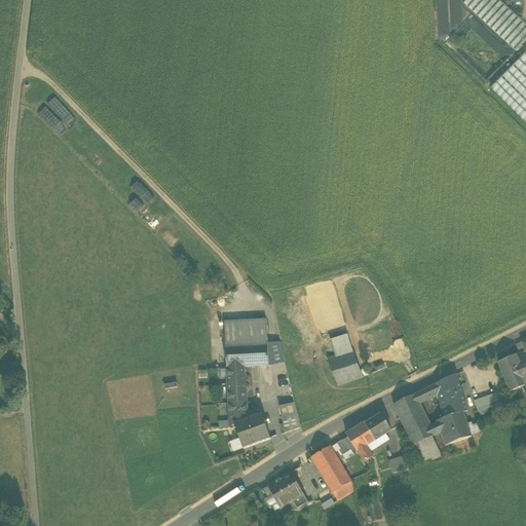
[(436,0),(437,9),(448,9),(447,0),(436,0)]
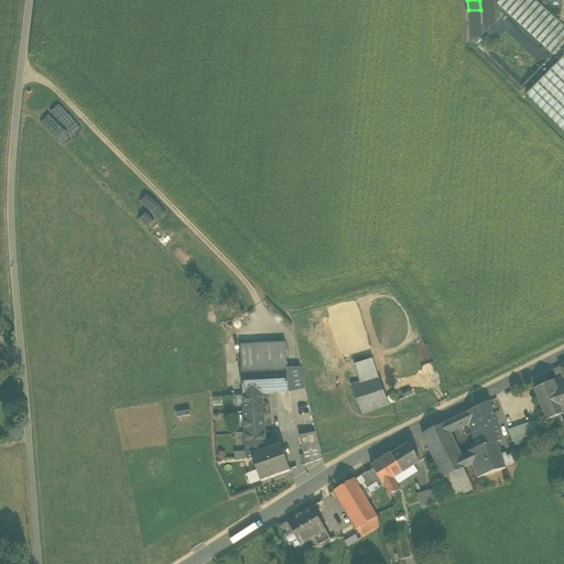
[(500,0),(497,4),(552,55),(563,42),(563,26),(534,0),(500,0)]
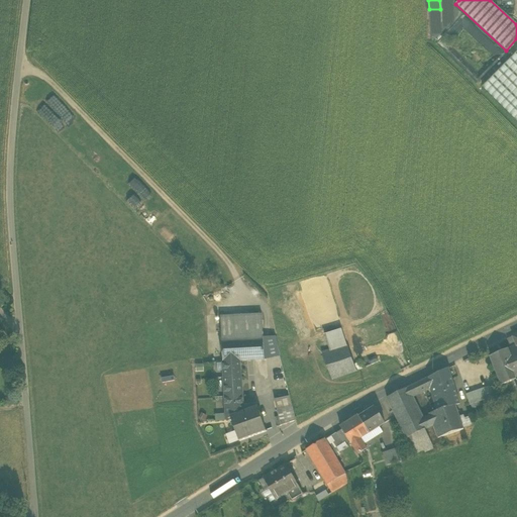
[(516,53),(483,88),(516,121),(516,53)]
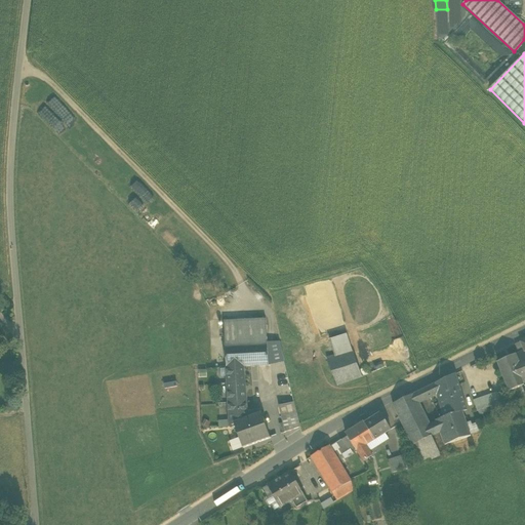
[(224,321),(226,346),(268,344),(267,341),(266,319),(224,321)]
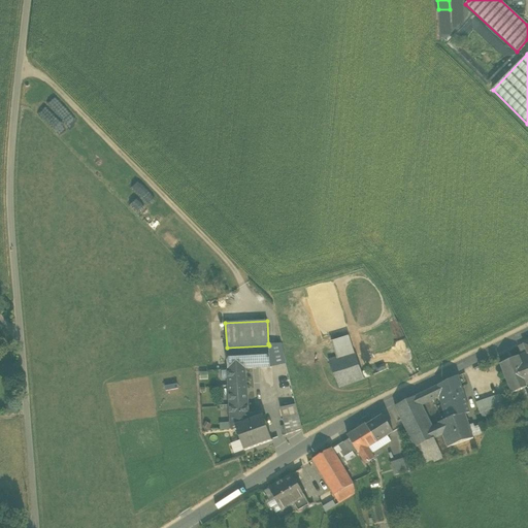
[(331,344),(336,358),(336,360),(356,355),(350,338),(331,344)]
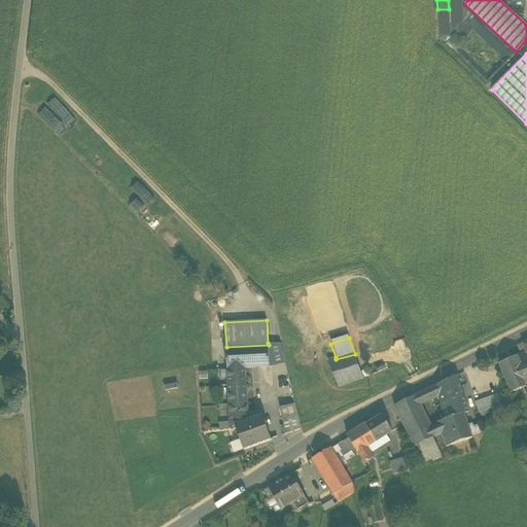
[(269,345),(270,366),(285,363),(280,343),(268,343),(269,345)]
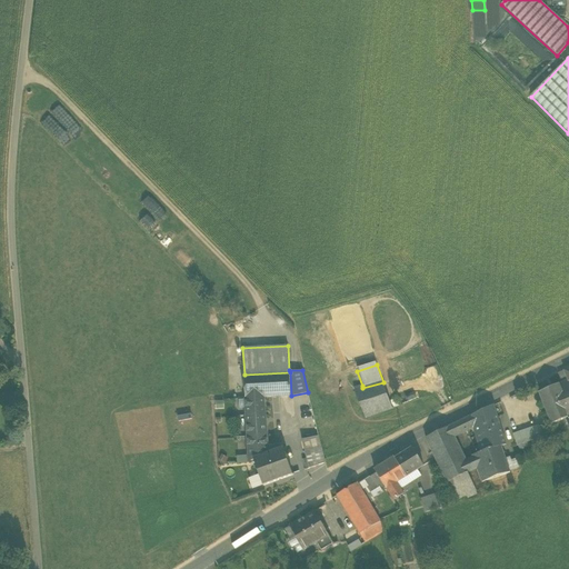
[(558,375),(562,383),(568,380),(565,371),(558,375)]
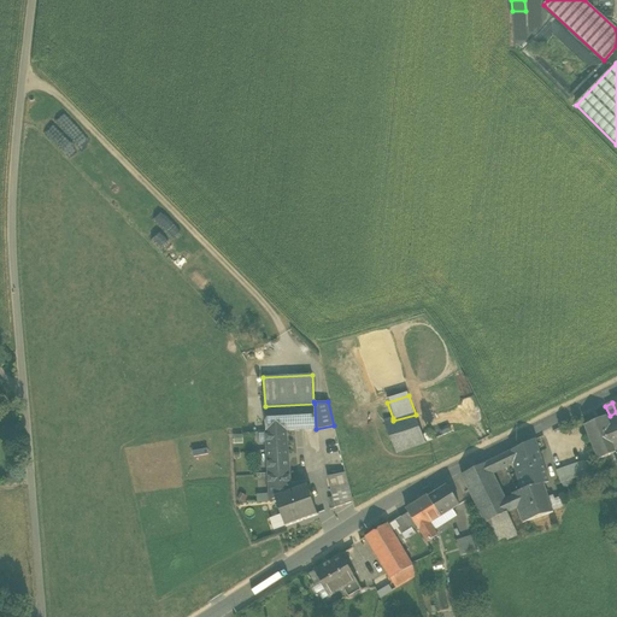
[(316,429),(315,404),(265,406),(266,433),(286,432),(316,430),(316,429)]
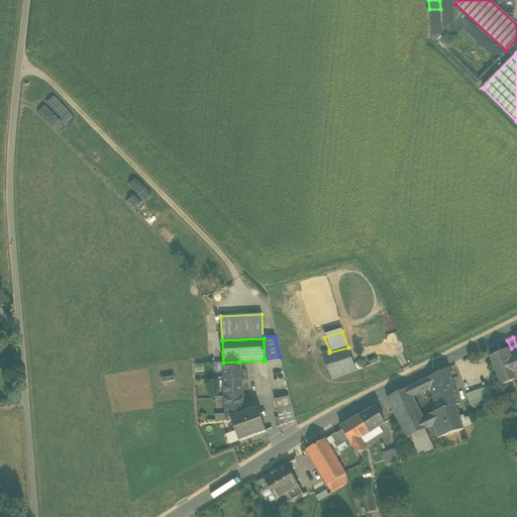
[(490,357),(501,386),(512,381),(516,379),(516,347),(516,345),(511,348),(490,357)]
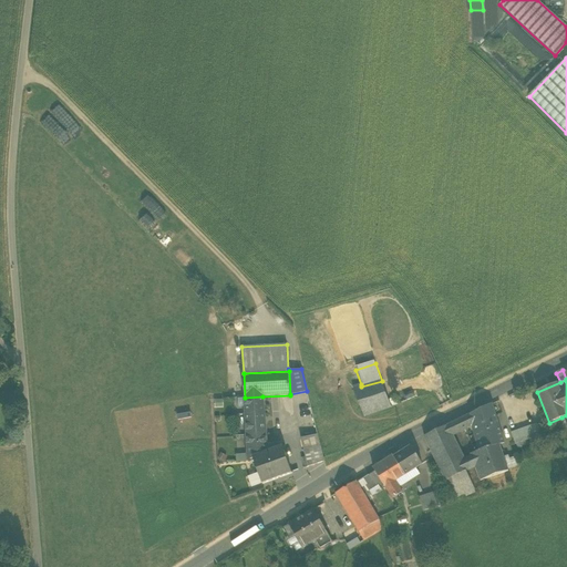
[(391,408),(382,381),(361,387),(361,384),(353,387),(364,416),(391,408)]
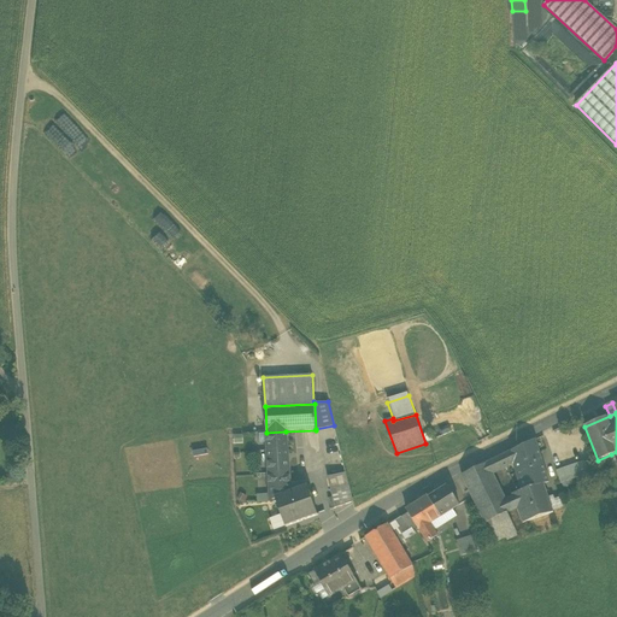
[(270,501),(276,499),(275,499),(307,487),(307,482),(291,485),(289,464),(286,432),(266,433),(270,501)]
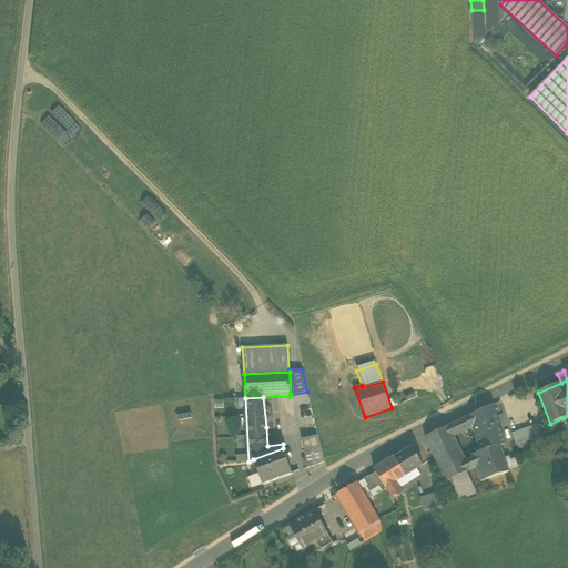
[(474,426),(482,452),(499,446),(505,444),(493,405),(459,422),(464,430),(474,426)]
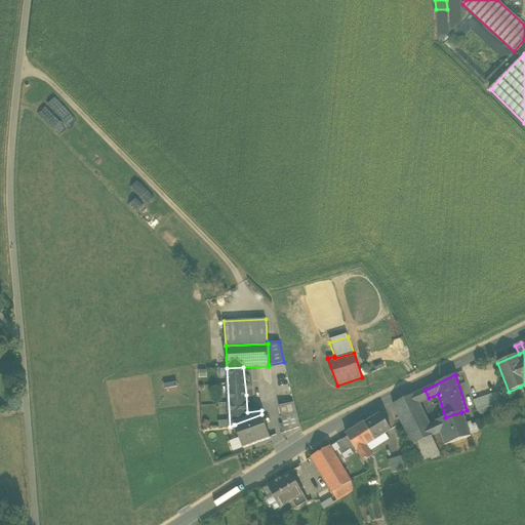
[(418,403),(429,398),(425,390),(414,394),(418,403)]
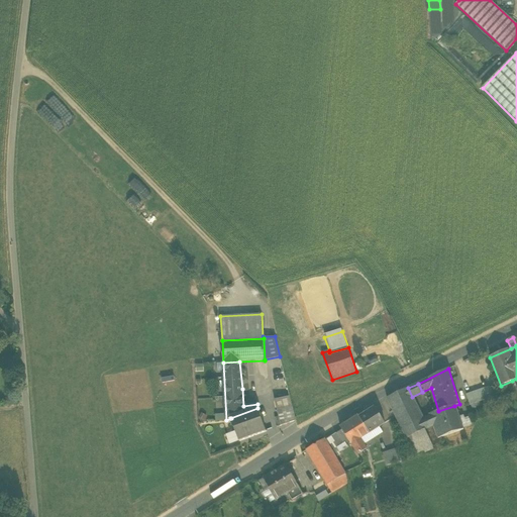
[(466,395),(470,405),(497,396),(493,385),(466,395)]
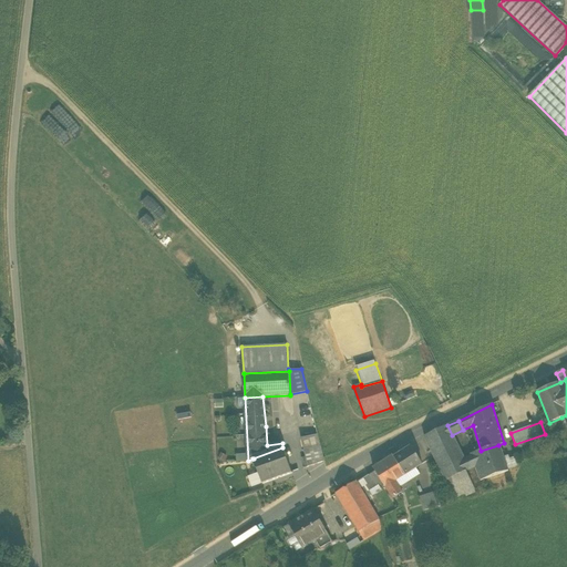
[(424,436),(445,481),(445,482),(466,472),(468,471),(463,461),(464,460),(463,460),(452,435),(447,425),(424,436)]
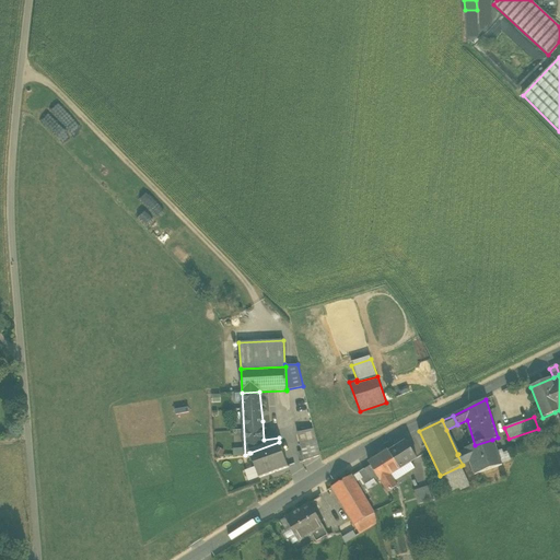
[(301,447),(317,443),(314,429),(298,433),(301,447)]
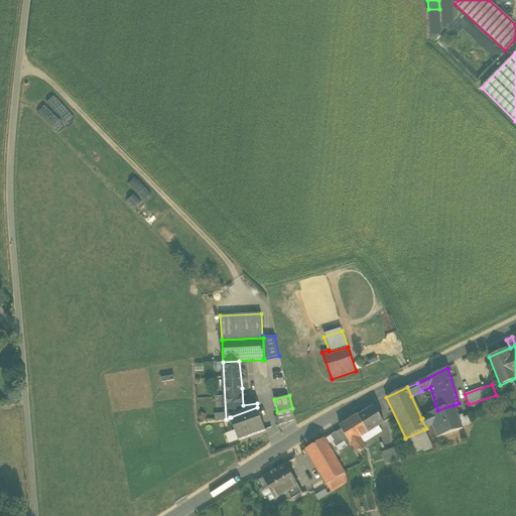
[(459,417),(454,405),(437,410),(428,413),(437,437),(463,429),(463,427),(459,417)]
